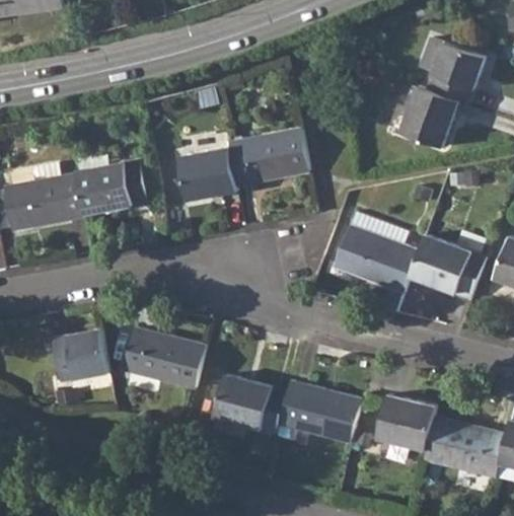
[(0,14),(61,6),(59,0),(0,0),(0,14)]
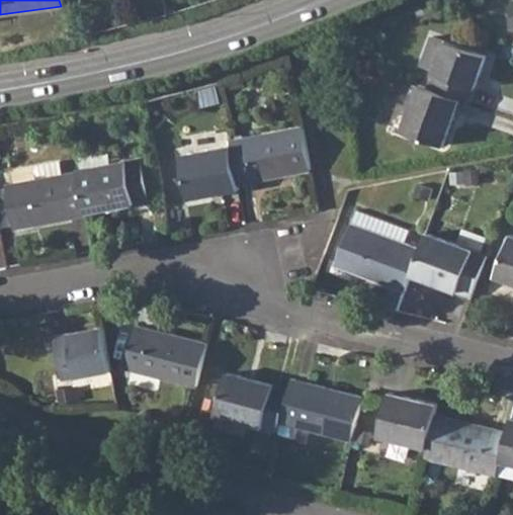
[(440,43),(424,90),(455,100),(465,104),(482,57),(440,43)]
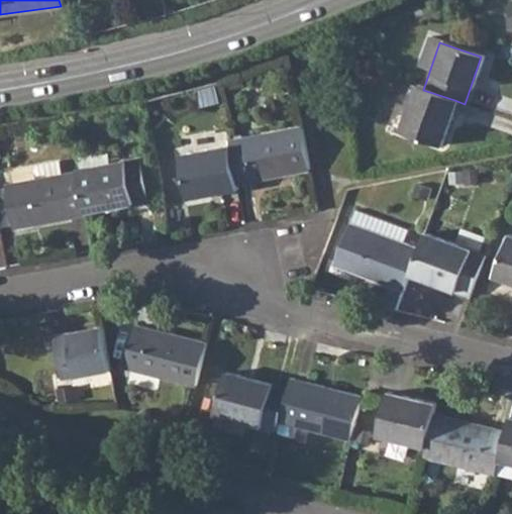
[(423,90),(413,86),(397,133),(438,147),(454,100),(423,90)]
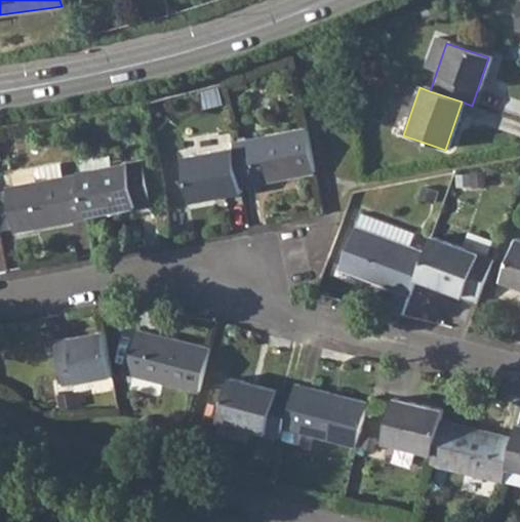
[(302,131),(228,145),(229,150),(237,189),(310,174),(302,131)]
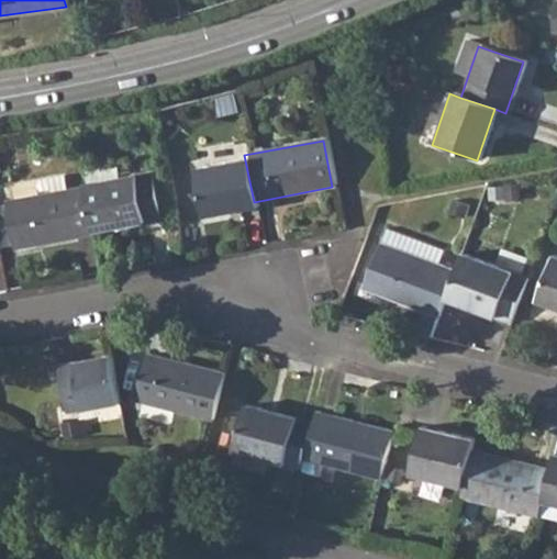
[(254,202),(245,160),(192,171),(201,216),(254,208),(254,202)]
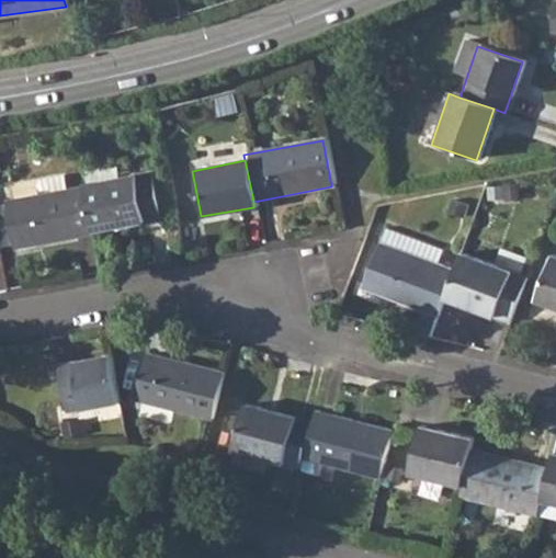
[(149,173),(79,186),(79,189),(88,231),(157,218),(149,173)]
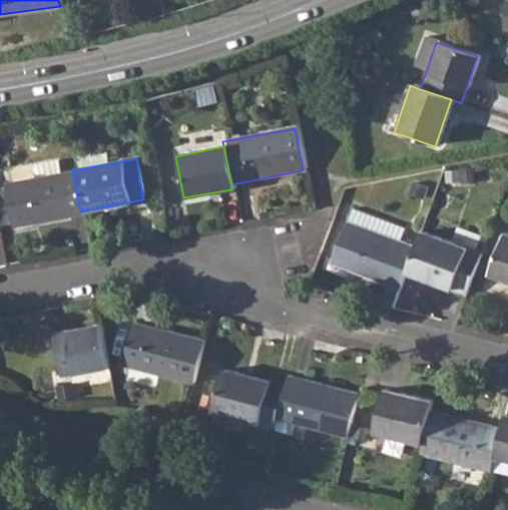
[(80,211),(72,172),(55,175),(52,161),(28,166),(30,179),(0,186),(9,227),(80,213),(80,211)]
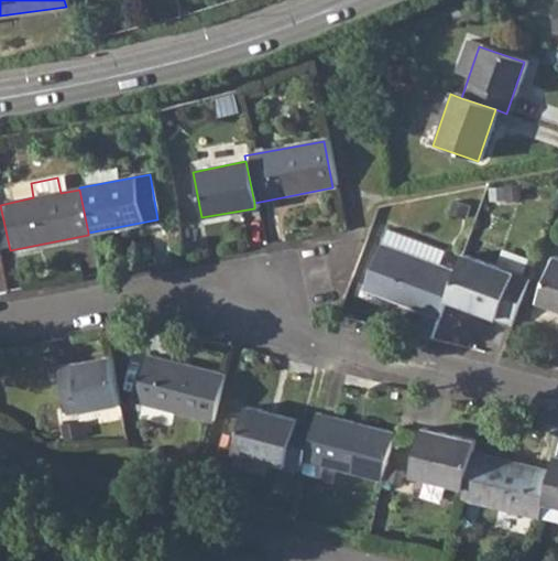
[(360,290),(436,317),(442,300),(451,274),(434,268),(439,251),(382,230),(360,290)]
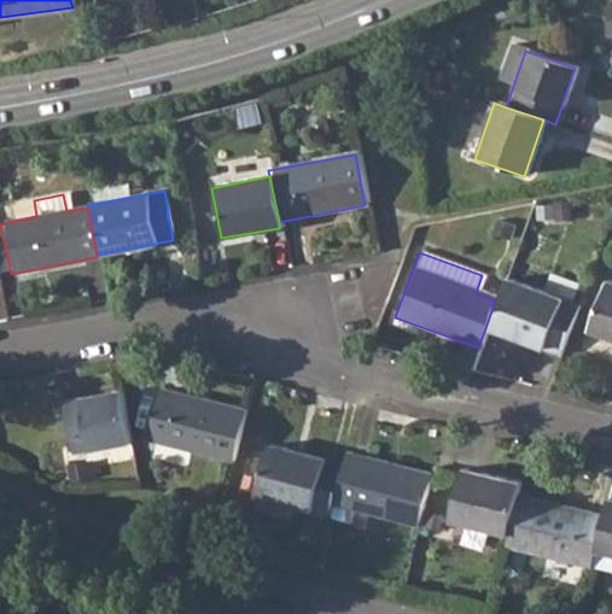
[(495,300),(485,328),(558,356),(576,308),(502,281),(495,300)]
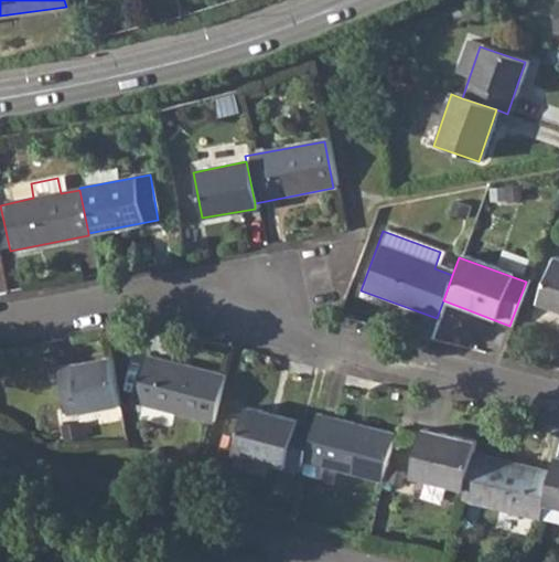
[(535,303),(558,311),(558,261),(551,258),(535,303)]
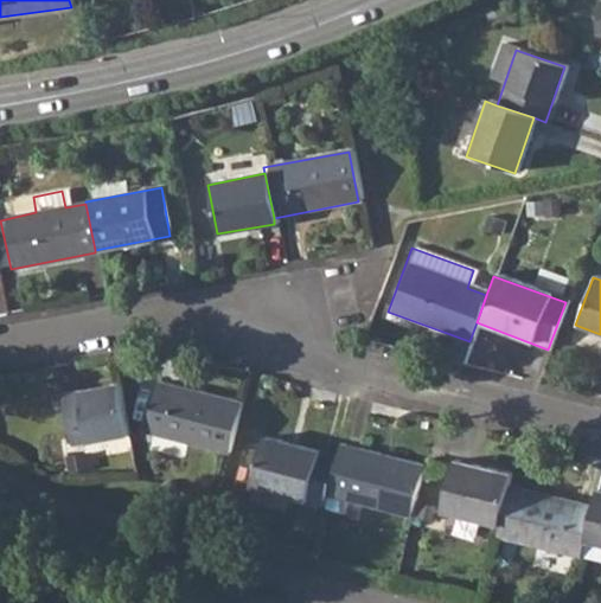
[(141,431),(227,451),(237,403),(154,383),(141,431)]
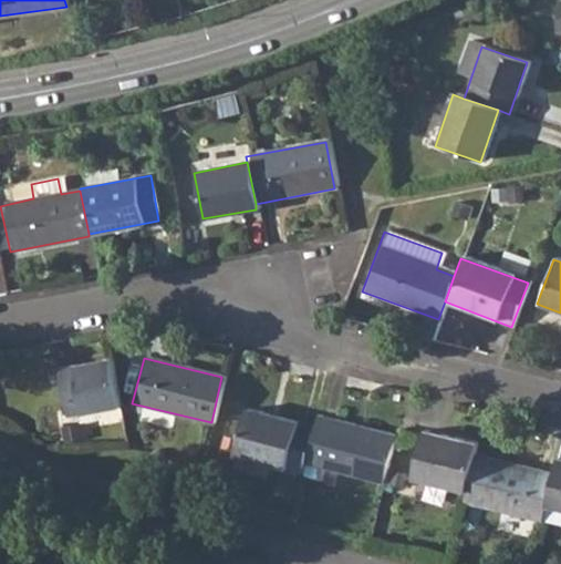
[(116,404),(107,359),(54,369),(63,416),(116,404)]
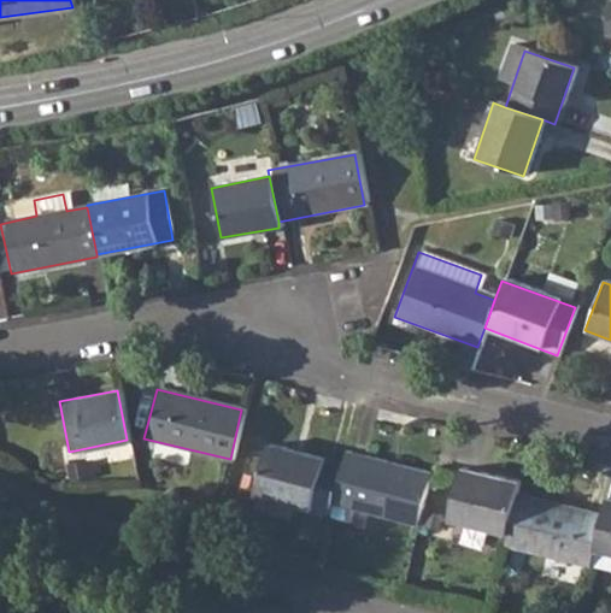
[(153,444),(151,458),(186,464),(188,451),(153,444)]
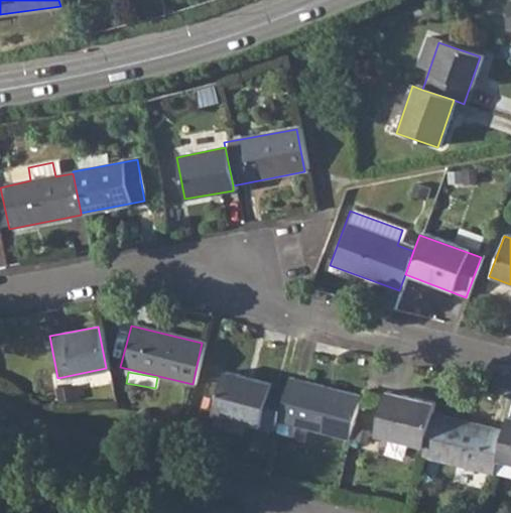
[(211,415),(273,430),(276,420),(283,388),(221,372),(211,415)]
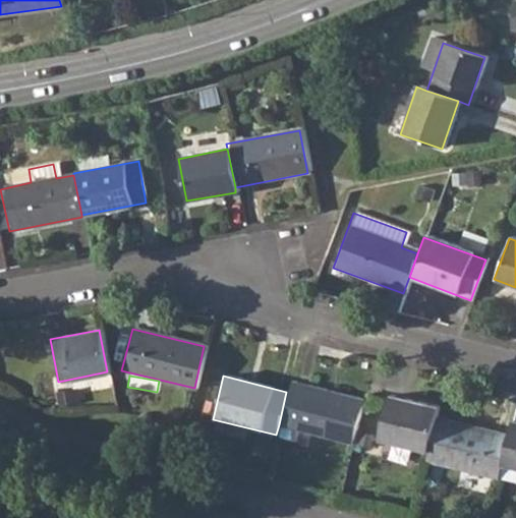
[(286,392),(279,424),(351,442),(360,400),(288,383),(286,392)]
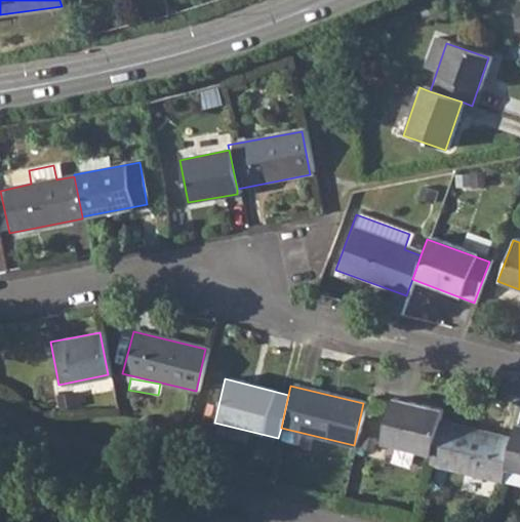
[(64,408),(116,403),(115,392),(63,397),(64,408)]
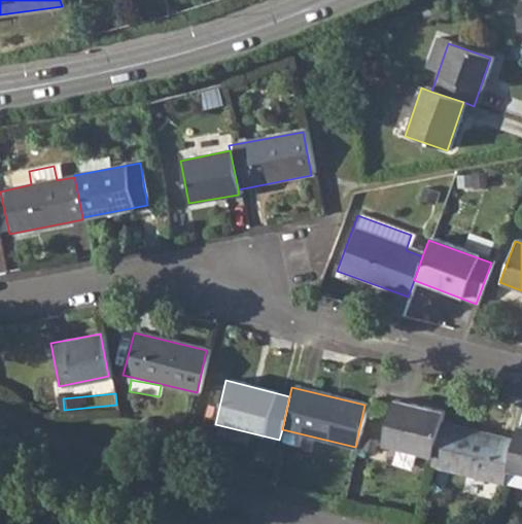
[(382,444),(430,455),(439,423),(442,413),(391,402),(382,444)]
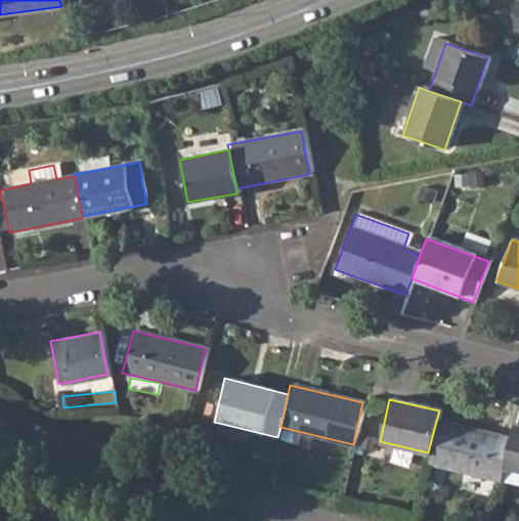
[(428,452),(426,463),(500,481),(503,468),(510,438),(436,421),(428,452)]
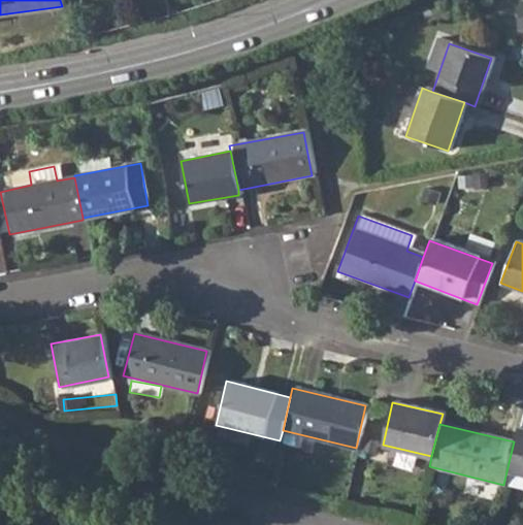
[(514,441),(507,471),(522,474),(522,428),(517,427),(514,441)]
